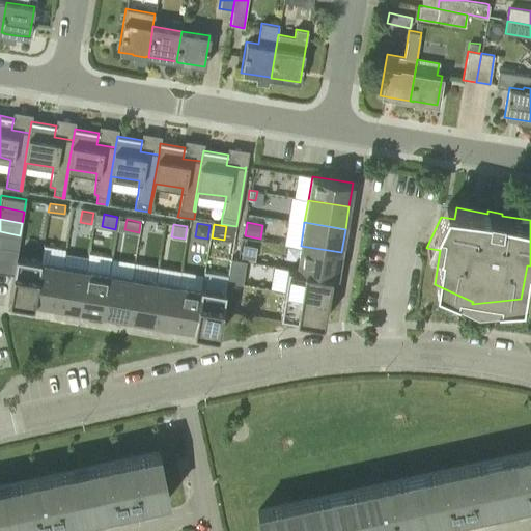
[(20,235),(0,231),(0,244),(18,248),(20,235)]
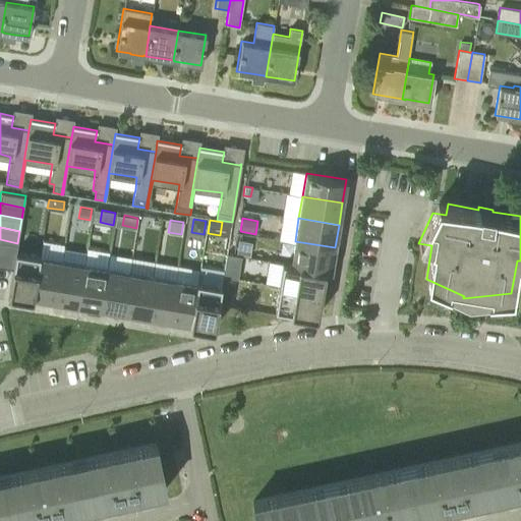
[(17,243),(0,239),(0,252),(15,255),(16,251),(17,243)]
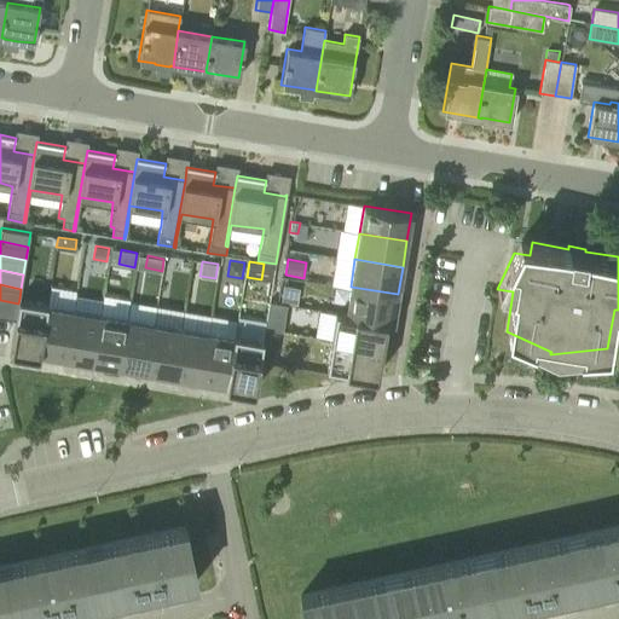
[(283,285),(281,300),(296,304),(299,288),(283,285)]
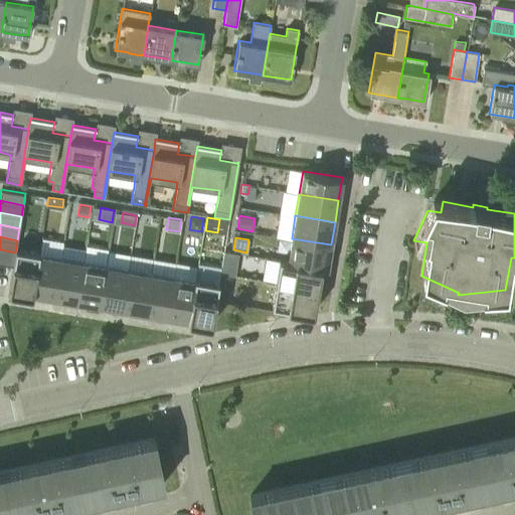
[(322,267),(327,267),(331,244),(292,238),(288,261),(322,267)]
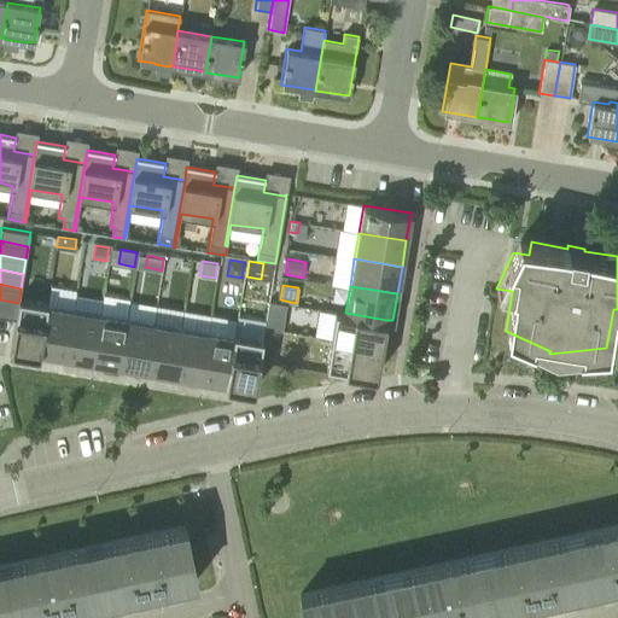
[(10,349),(11,349),(38,353),(46,302),(19,298),(18,303),(16,318),(10,349)]
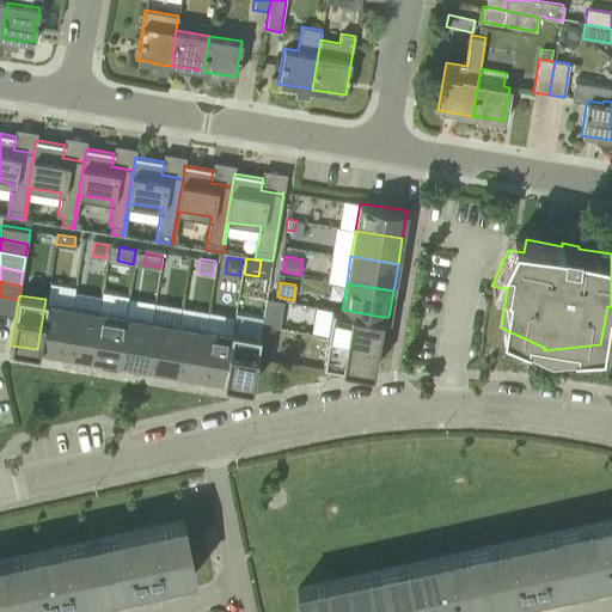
[(18,300),(0,297),(0,311),(16,314),(18,300)]
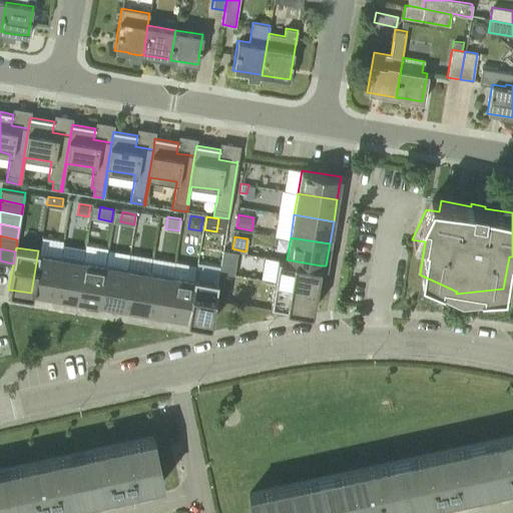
[(237,251),(224,249),(220,272),(234,274),(237,251)]
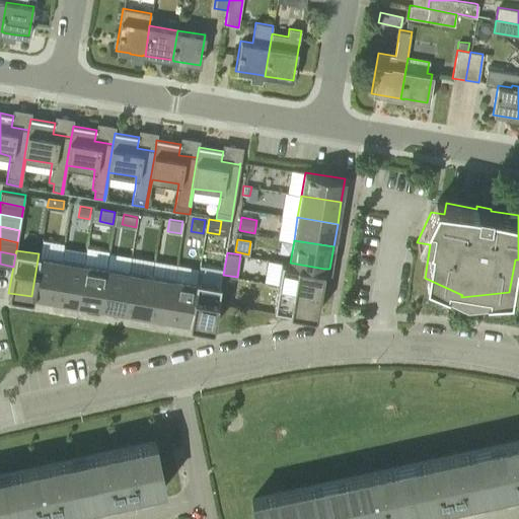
[(40,255),(40,254),(39,253),(31,296),(32,297),(32,295),(55,299),(61,258),(40,255)]
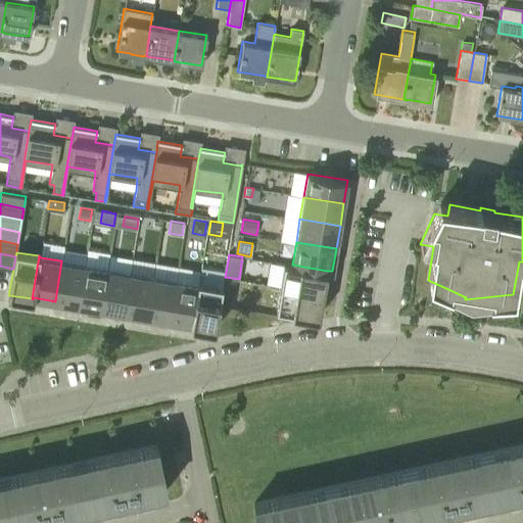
[(78,305),(85,265),(61,260),(55,301),(78,305)]
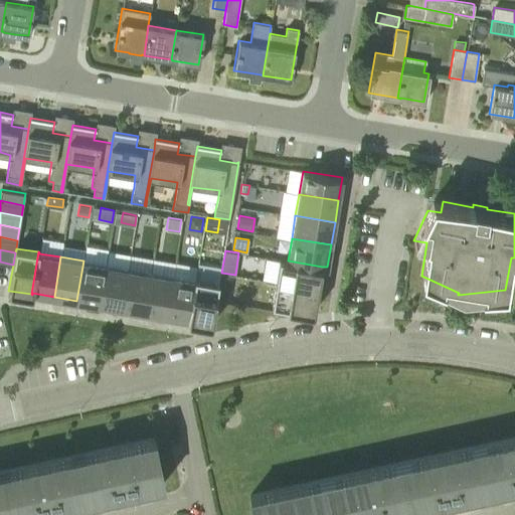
[(280,259),(276,282),(318,290),(322,267),(288,261),(280,259)]
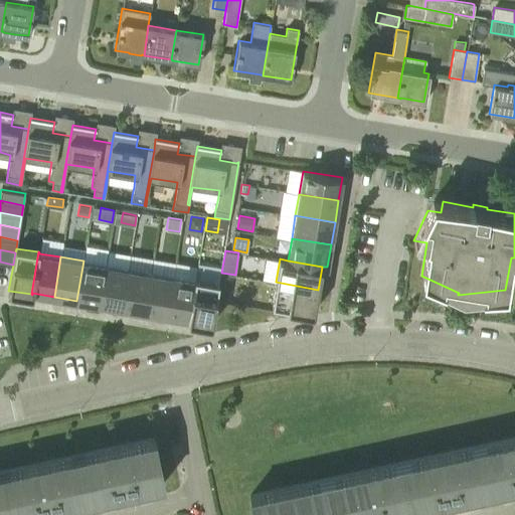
[(99,304),(106,265),(83,261),(76,301),(99,304)]
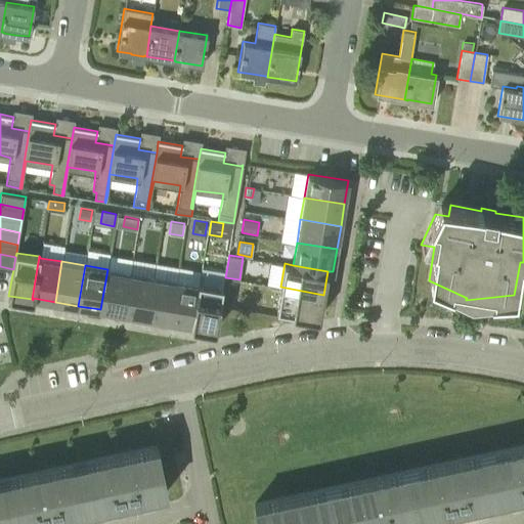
[(124,313),(131,273),(107,269),(100,309),(124,313)]
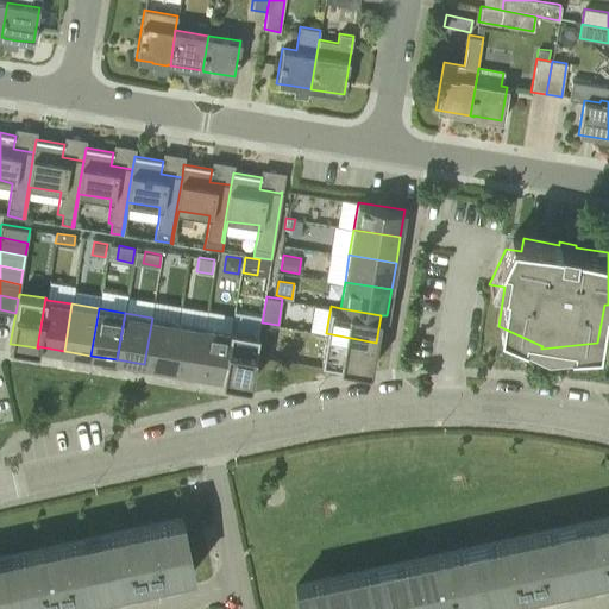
[(170,369),(179,321),(152,318),(144,364),(170,369)]
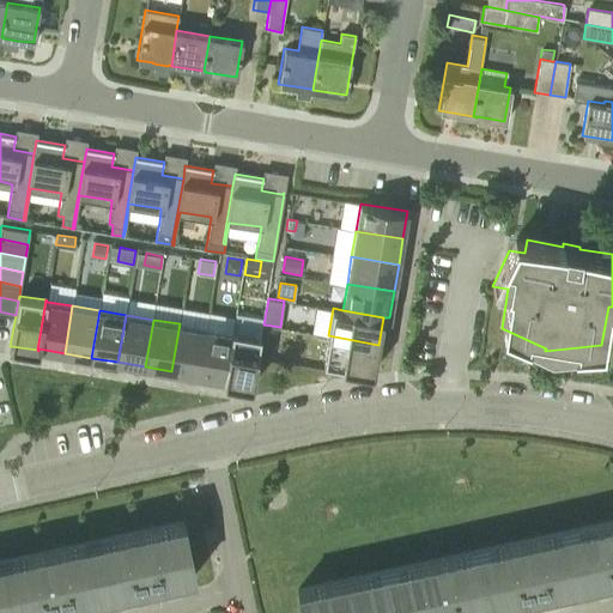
[(171,371),(199,376),(206,328),(180,323),(171,371)]
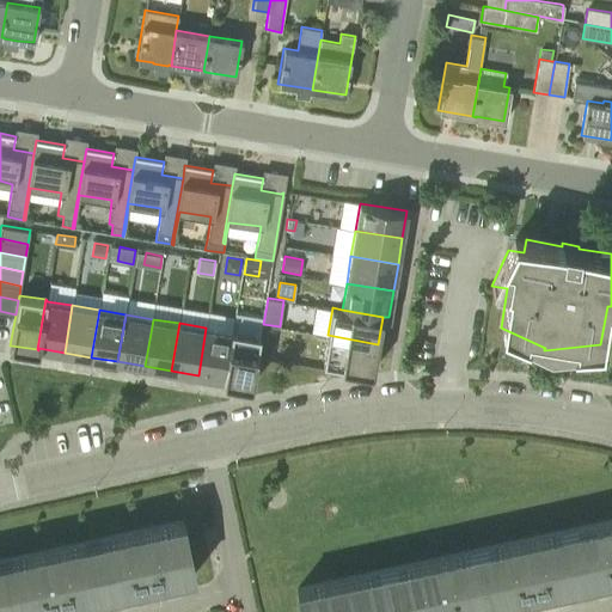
[(224,379),(224,380),(225,381),(233,331),(232,330),(232,332),(206,328),(199,375),(224,379)]
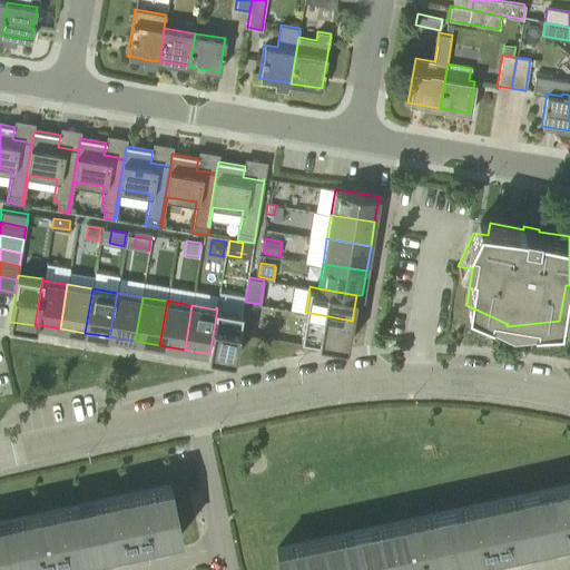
[(243,312),(217,308),(209,355),(235,359),(243,312)]
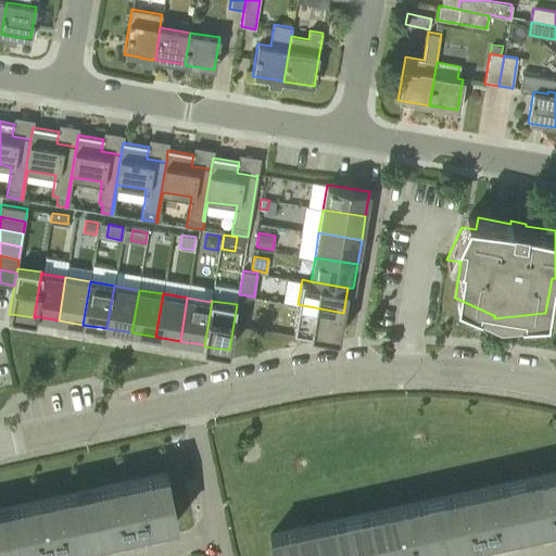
[(339,338),(343,313),(298,304),(293,329),(339,338)]
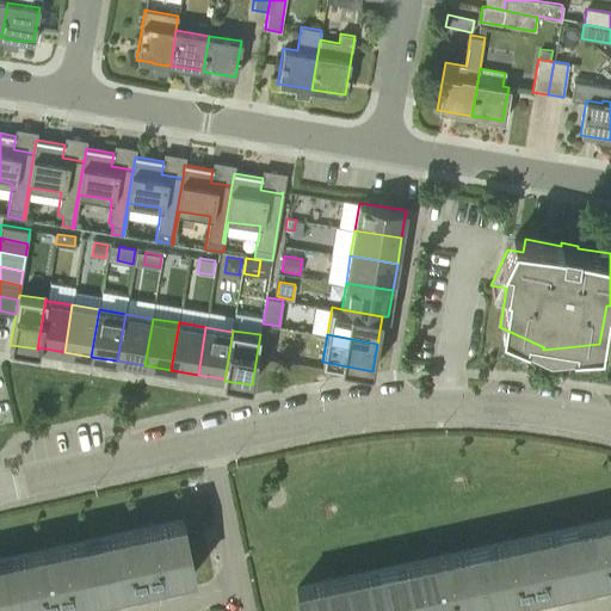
[(610,517),(571,526),(580,584),(610,576),(610,517)]
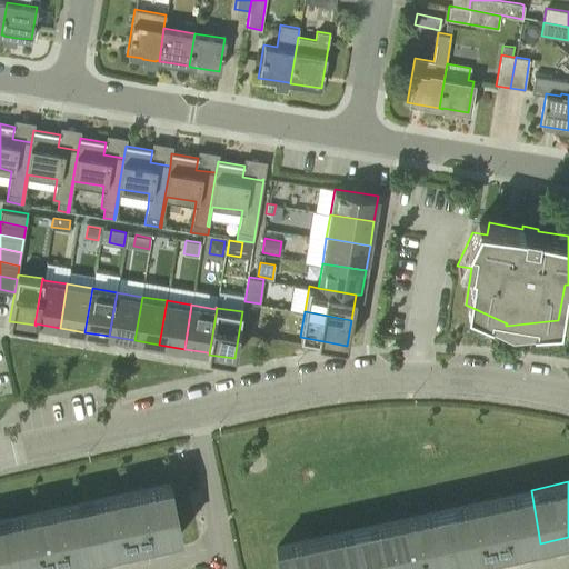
[(85,501),(96,552),(181,533),(170,483),(85,501)]
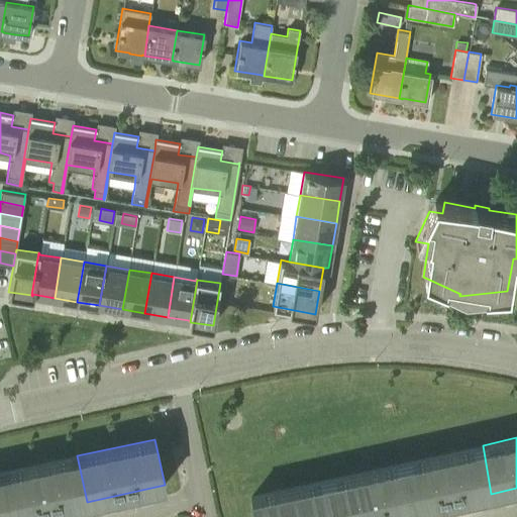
[(483,445),(409,461),(420,510),(491,494),(483,445)]
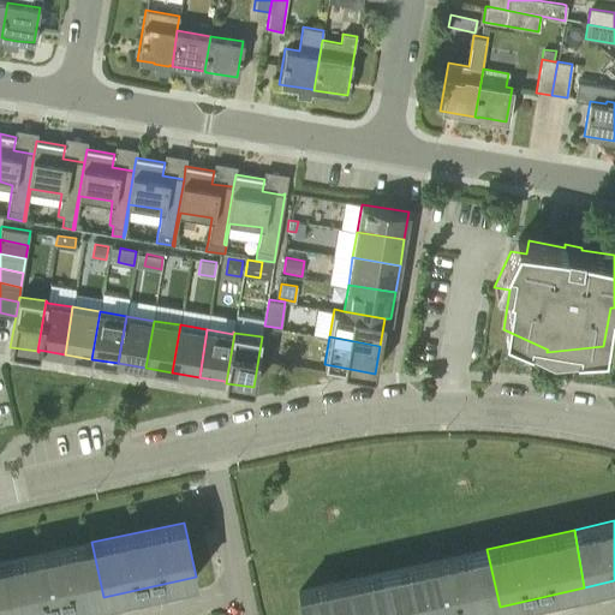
[(11,614),(21,614),(103,597),(91,542),(0,562),(11,614)]
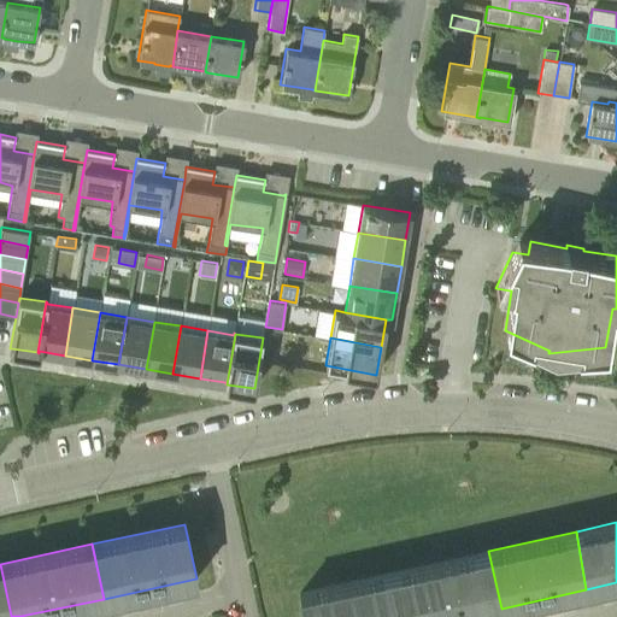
[(488,551),(399,570),(409,616),(459,616),(501,609),(488,551)]
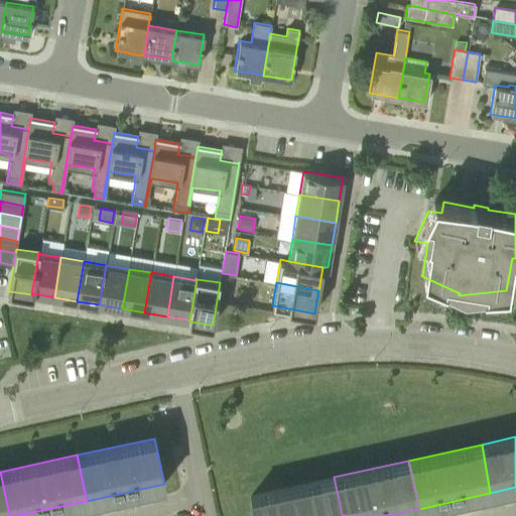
[(0,515),(9,515),(0,472),(0,471),(0,515)]
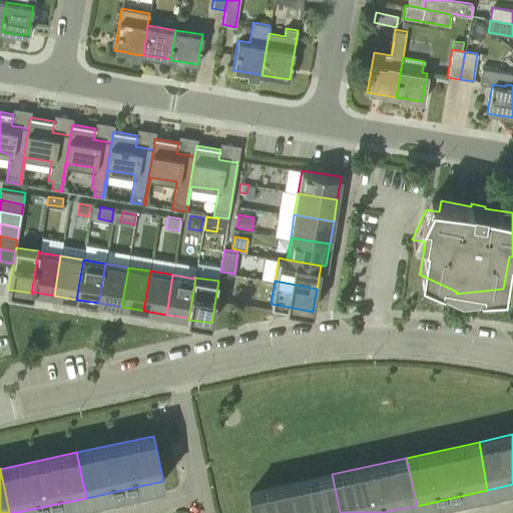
[(340,512),(332,474),(246,492),(250,512),(340,512)]
